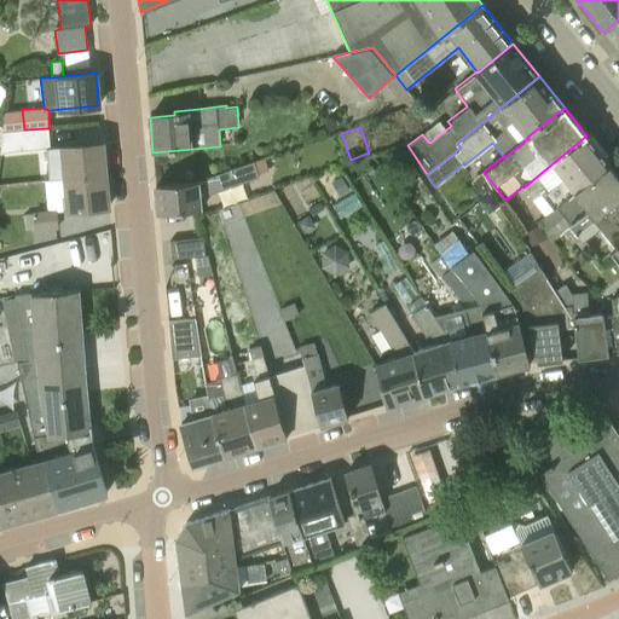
[(23,131),(24,150),(33,149),(50,148),(48,128),(24,129),(23,131)]
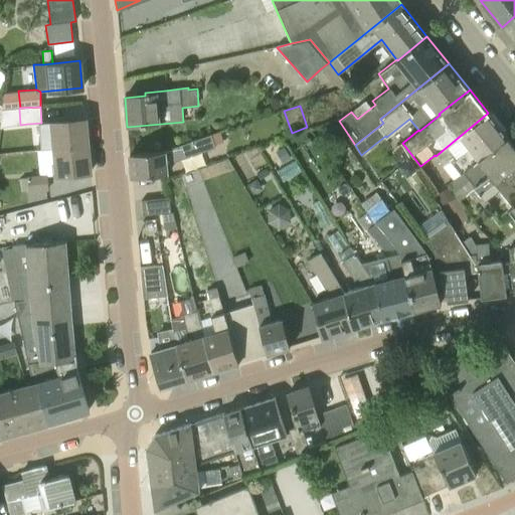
[(506,136),(488,113),(436,156),(444,165),(449,161),(460,175),(474,164),(479,160),(506,136)]
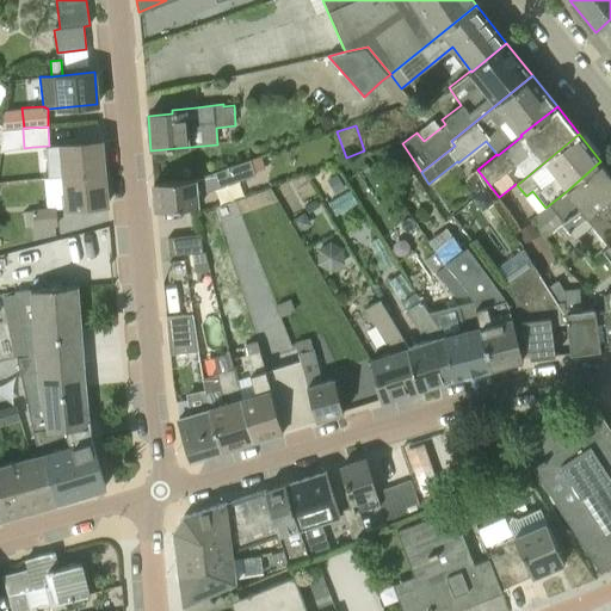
[(59,177),(65,176),(104,172),(100,141),(49,147),(47,148),(50,178),(53,178),(59,177)]
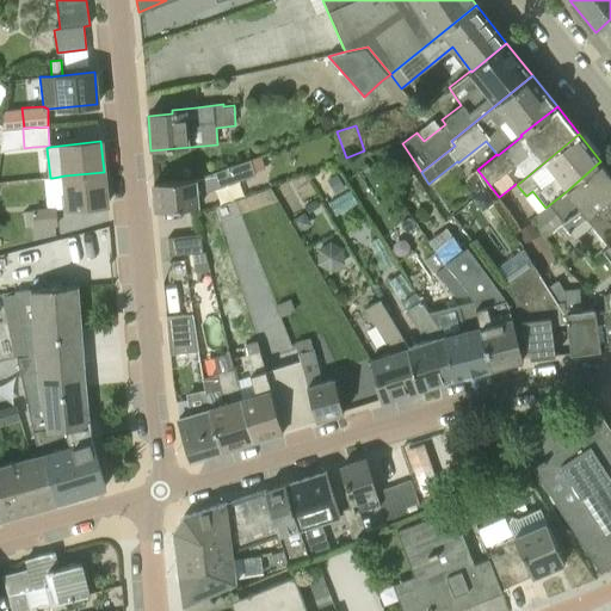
[(156,210),(199,207),(198,197),(204,197),(204,192),(254,174),(250,159),(197,178),(177,181),(153,183),(156,210)]
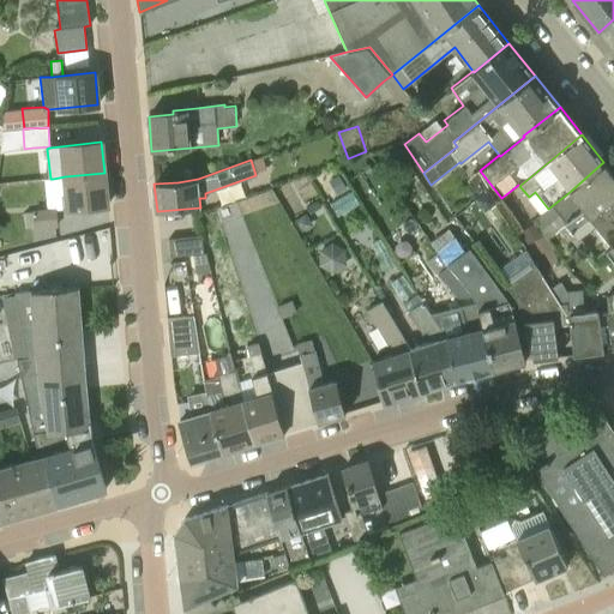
[(585,218),(588,221),(613,198),(613,175),(603,162),(571,191),(565,196),(569,200),(558,209),(572,229),(585,218)]
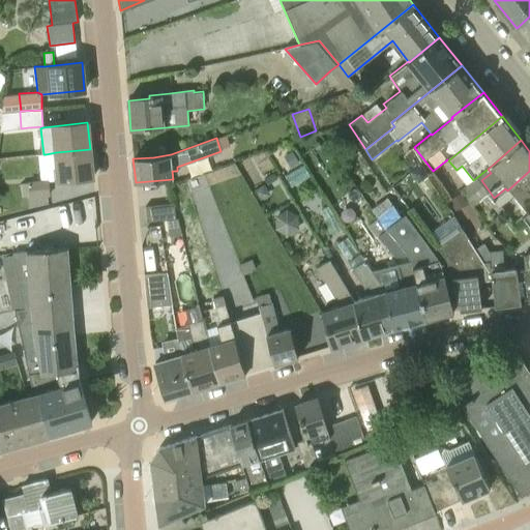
[(420,162),(413,148),(403,156),(412,168),(420,162)]
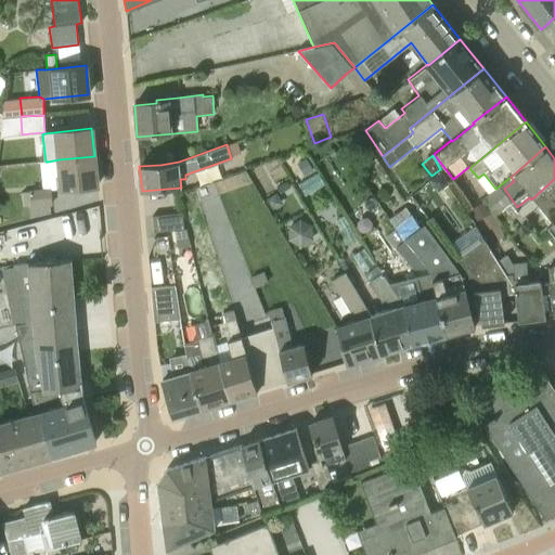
[(59,159),(53,160),(54,190),(59,189),(59,190),(97,185),(94,156),(59,159)]
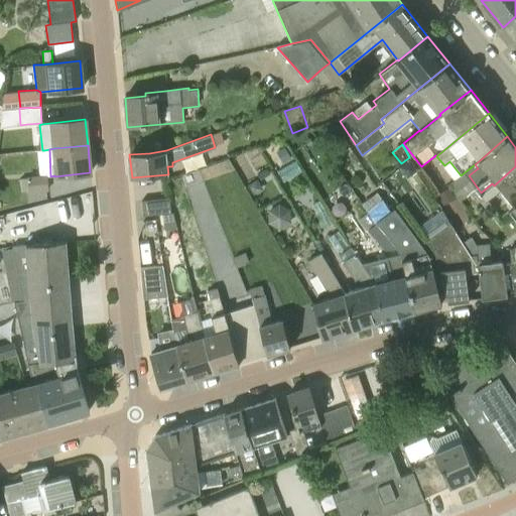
[(290,158),(283,147),(276,152),(282,163),(290,158)]
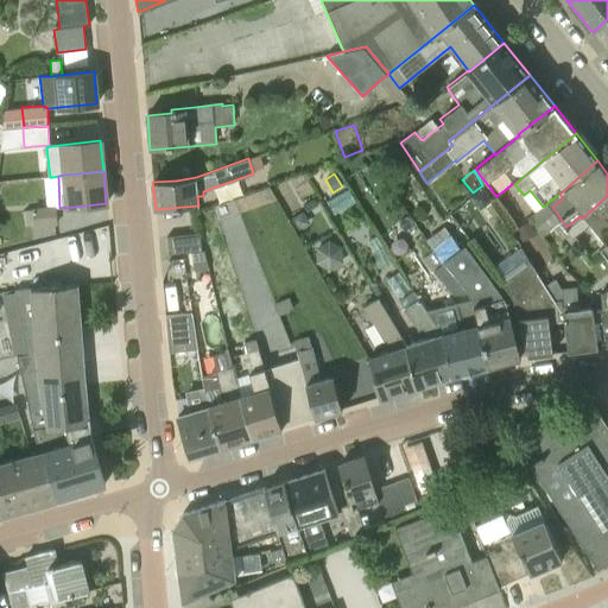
[(494,200),(485,187),(470,196),(479,209),(494,200)]
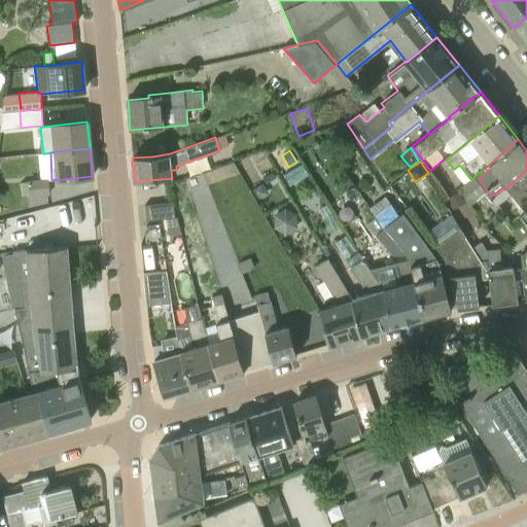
[(470,179),(459,188),(469,205),(478,201),(490,217),(500,209),(495,204),(479,179),(488,172),(485,168),(470,179)]
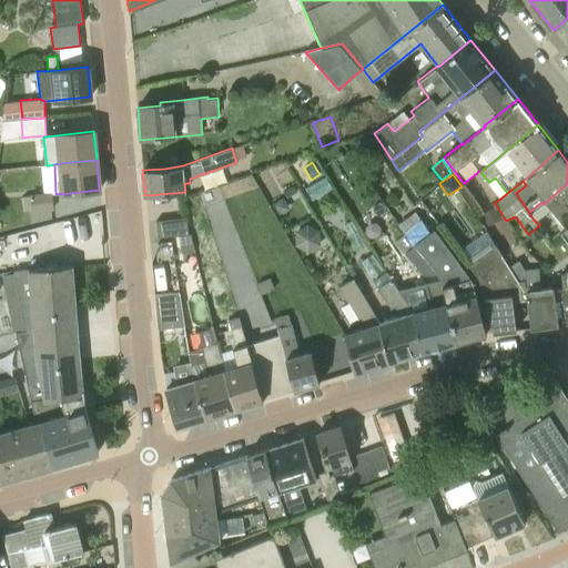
[(544,235),(548,241),(560,231),(567,224),(567,183),(544,204),(541,202),(529,212),(535,219),(551,208),(563,221),(544,235)]
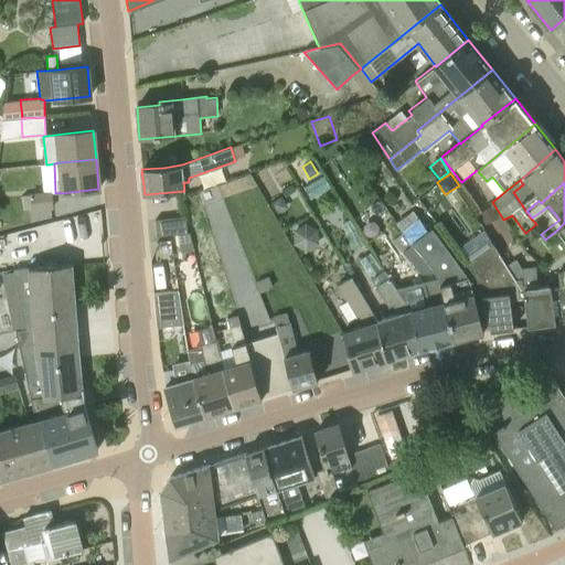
[(42,192),(30,193),(31,194),(31,209),(31,211),(53,210),(52,193),(52,191),(42,192)]
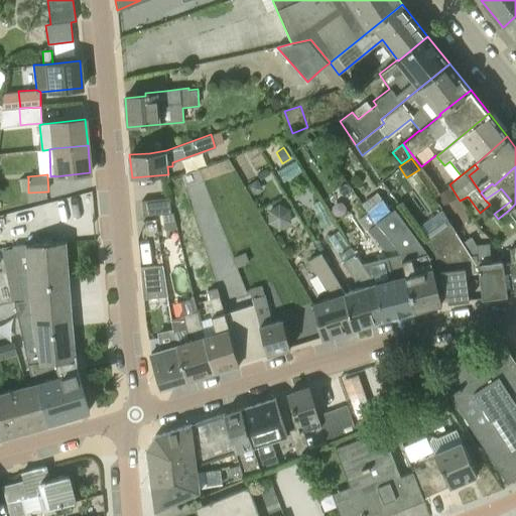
[(28,177),(27,176),(19,176),(20,192),(28,192),(28,190),(28,177)]
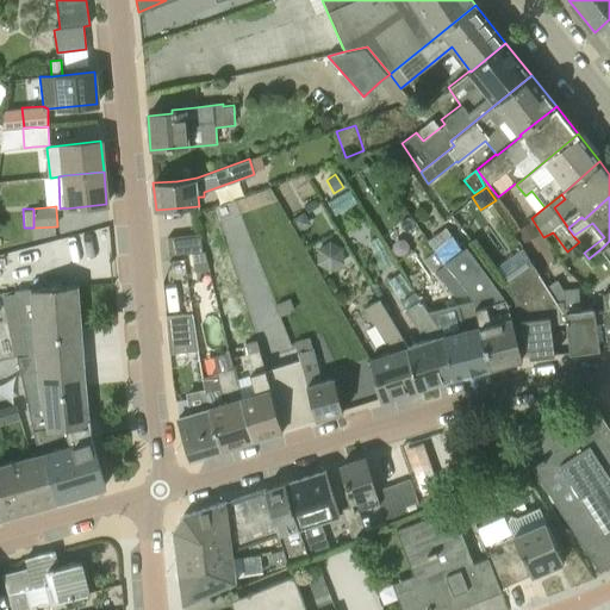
[(311,223),(303,211),(292,217),(300,230),(311,223)]
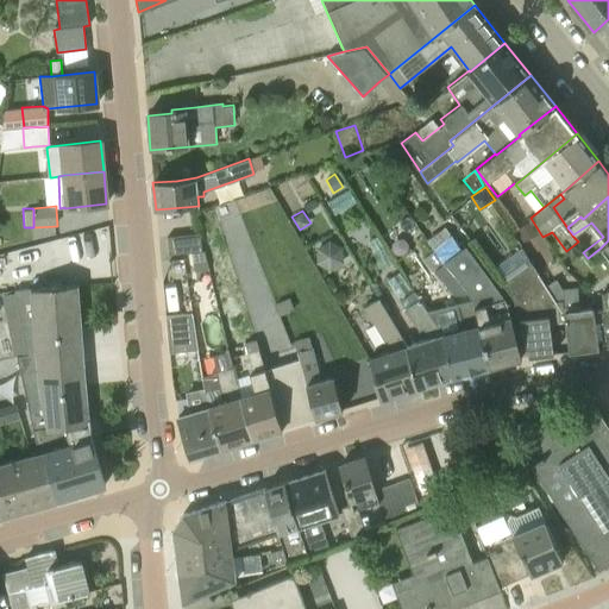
[(538,232),(529,220),(516,230),(523,242),(538,232)]
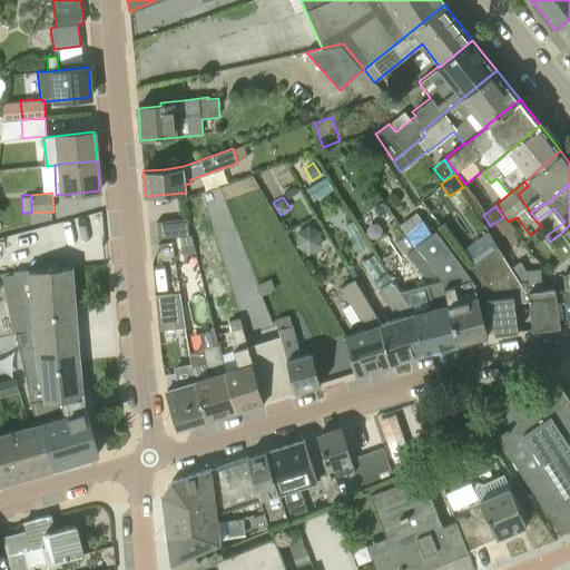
[(187,218),(156,222),(158,238),(188,236),(187,218)]
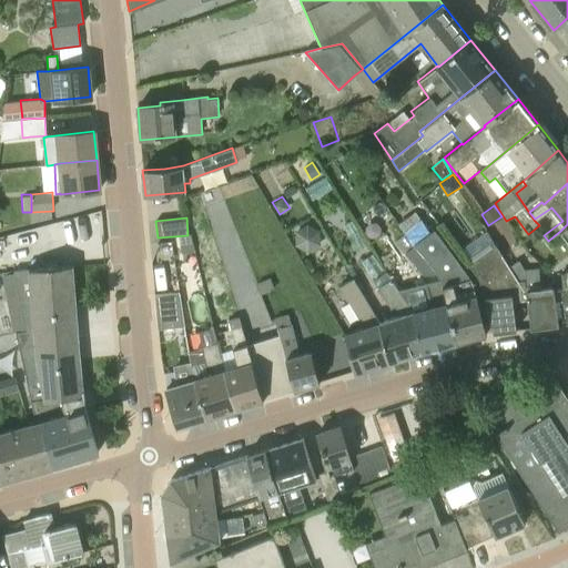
[(439,279),(443,285),(457,342),(486,334),(472,281),(434,230),(429,233),(418,217),(402,231),(404,234),(414,246),(439,279)]
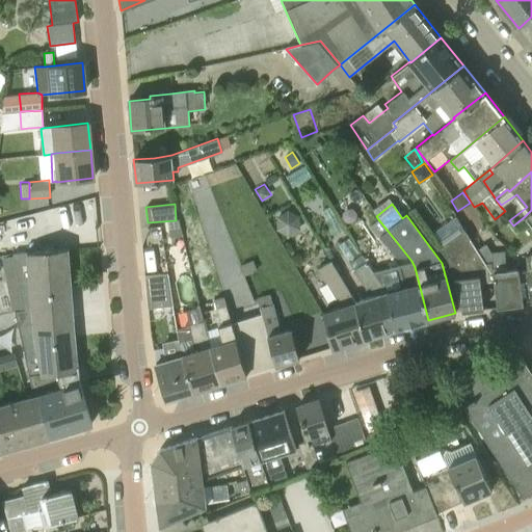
[(269,217),(278,239),(302,228),(293,206),(269,217)]
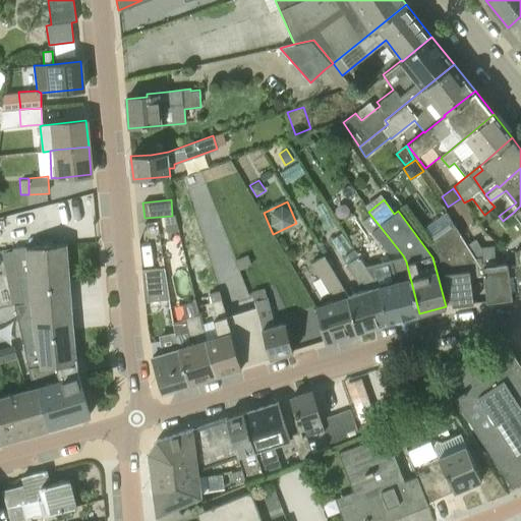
[(517,217),(514,212),(503,221),(507,226),(517,217)]
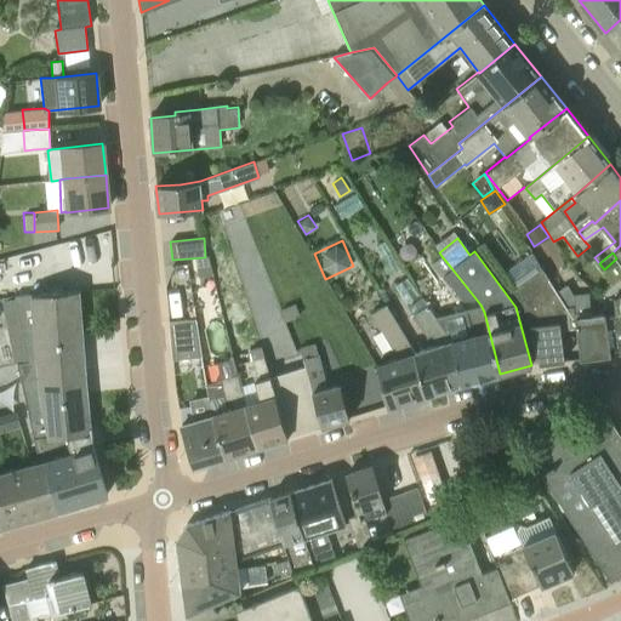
[(453,269),(442,256),(431,265),(439,278),(453,269)]
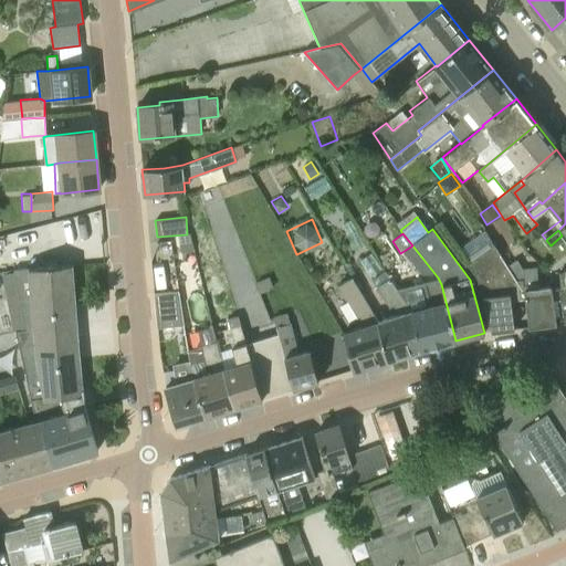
[(493,244),(465,263),(478,279),(491,332),(514,328),(511,300),(525,299),(523,280),(516,280),(507,265),(493,244)]
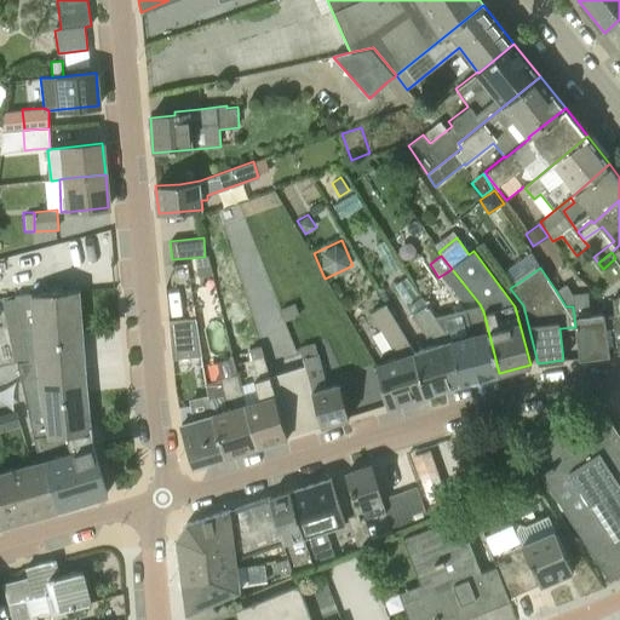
[(579,359),(608,356),(604,313),(591,314),(587,292),(572,293),(566,283),(556,291),(566,306),(573,306),(575,327),(579,359)]
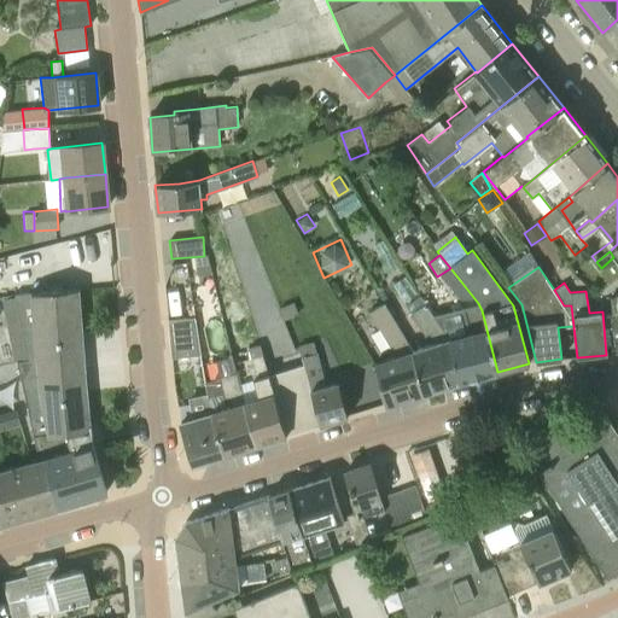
[(28,360),(17,361),(39,458),(44,456),(58,506),(104,491),(91,445),(93,444),(88,390),(86,371),(79,290),(47,292),(15,295),(28,360)]
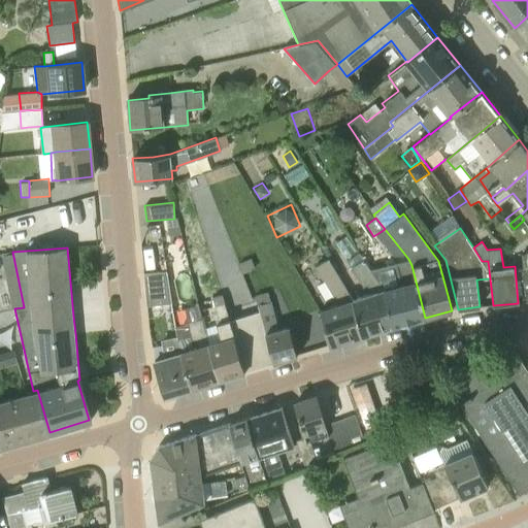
[(370,293),(384,290),(375,276),(364,260),(361,254),(360,254),(359,253),(349,260),(353,266),(351,267),(363,288),(367,286),(370,293)]
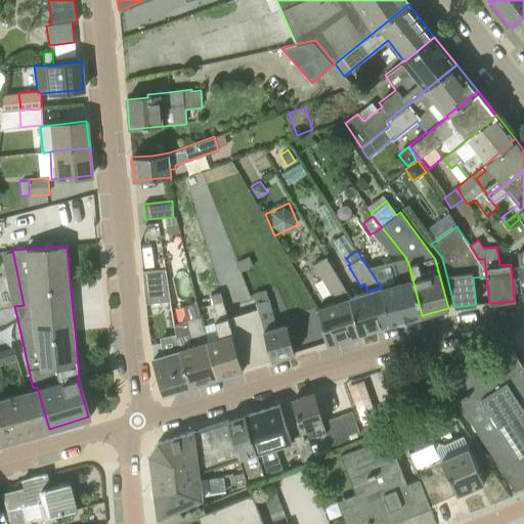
[(523,299),(523,251),(518,252),(518,264),(511,264),(514,301),(523,299)]
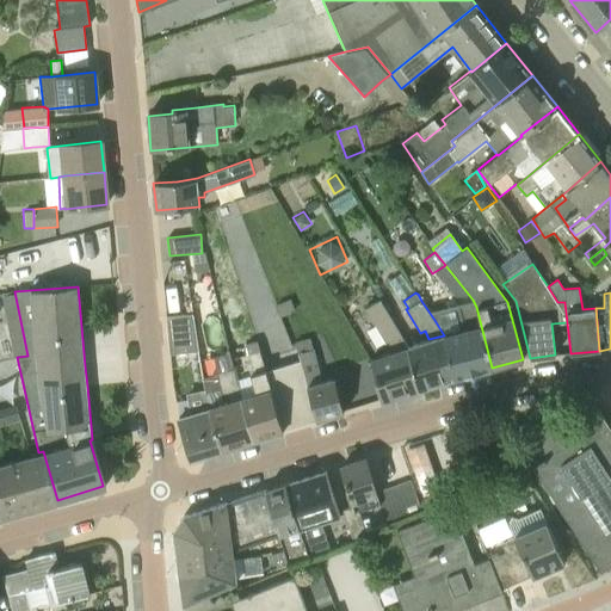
[(368,358),(381,401),(418,389),(408,345),(407,346),(380,298),(364,308),(386,344),(389,344),(392,351),(368,358)]
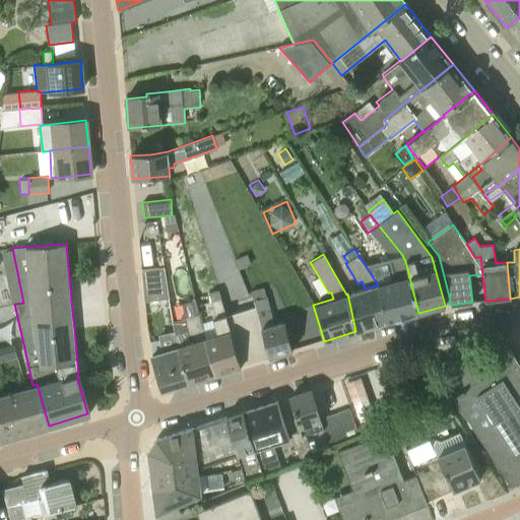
[(402,255),(389,258),(395,281),(380,285),(388,321),(418,313),(405,261),(402,255)]
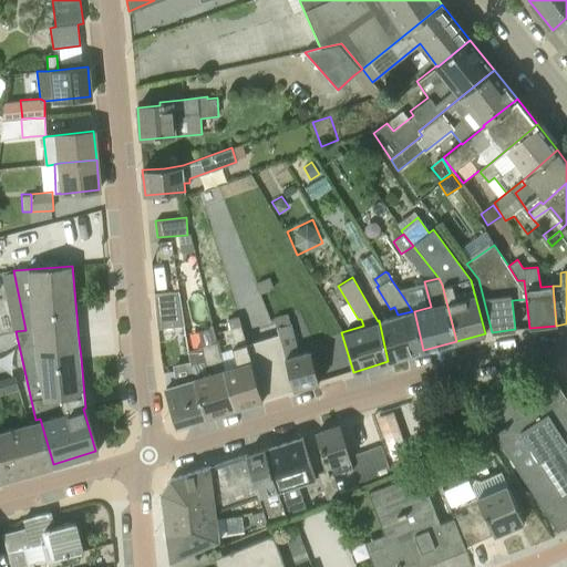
[(274,289),(270,279),(257,282),(259,294),(274,289)]
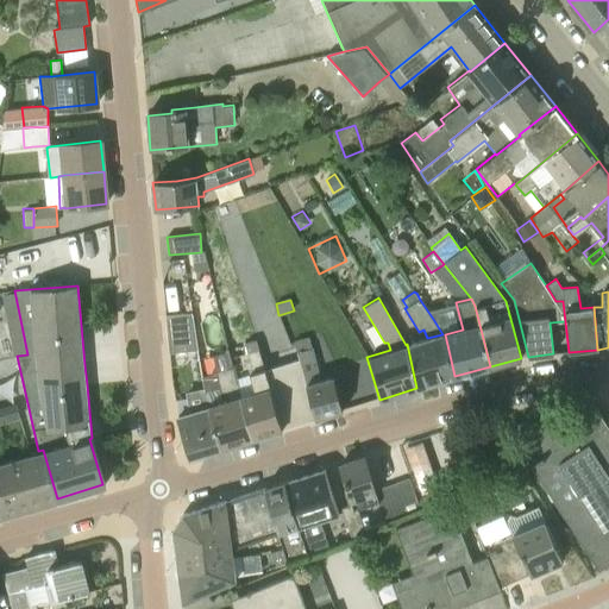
[(196,357),(190,318),(165,322),(169,359),(196,357)]
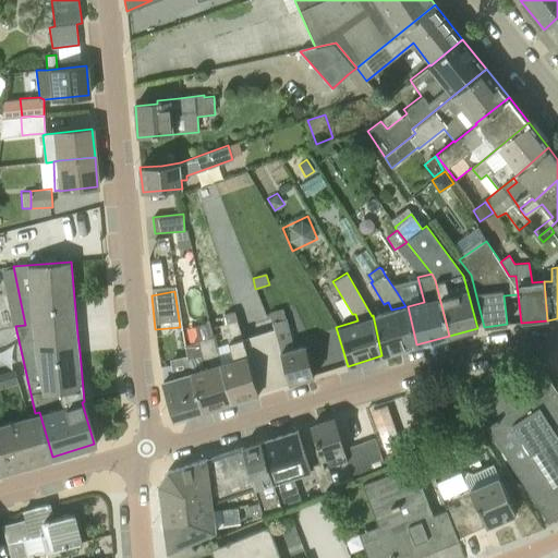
[(381,355),(416,344),(408,306),(405,306),(391,310),(373,315),(381,355)]
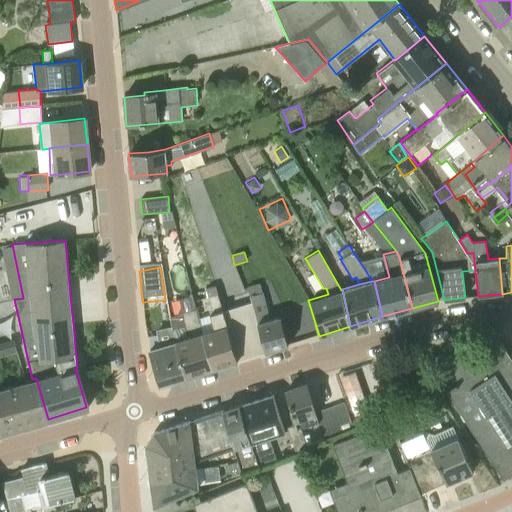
[(251,301),(266,352),(288,346),(279,317),(270,319),(262,292),(260,283),(247,287),(251,301)]
